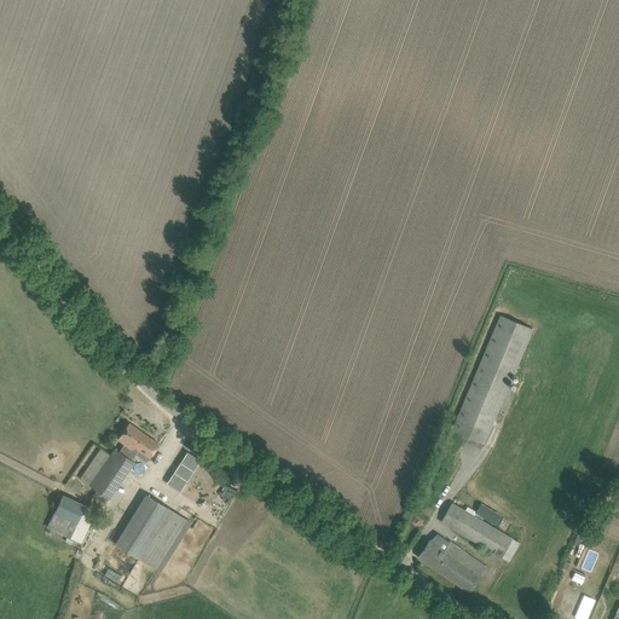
[(485,445),(533,329),(498,316),(456,420),(452,418),(447,429),(485,445)]
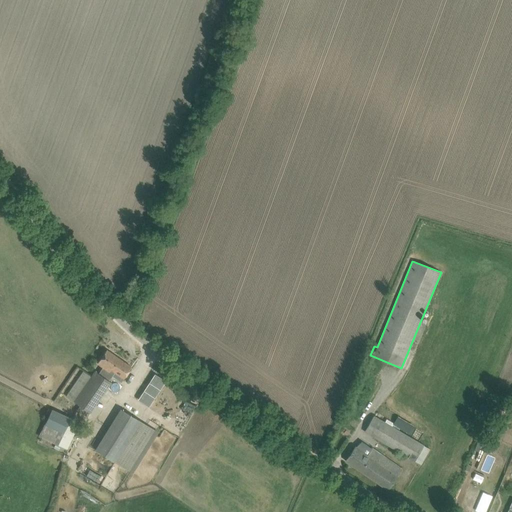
[(94,371),(73,401),(84,409),(90,413),(111,383),(109,381),(112,375),(122,361),(119,359),(107,350),(101,358),(97,363),(103,367),(98,374),(94,371)]
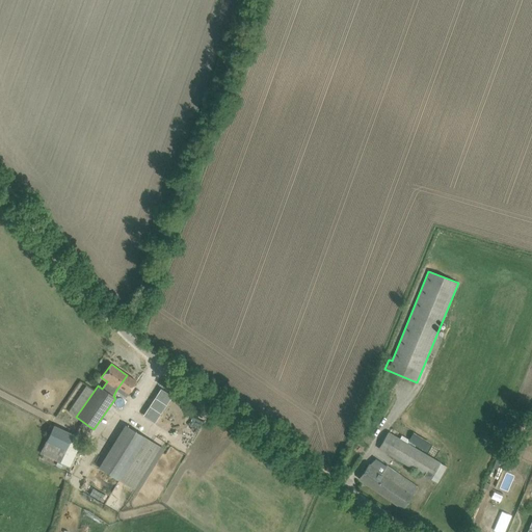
[(126,397),(131,391),(137,381),(127,375),(116,390),(126,397)]
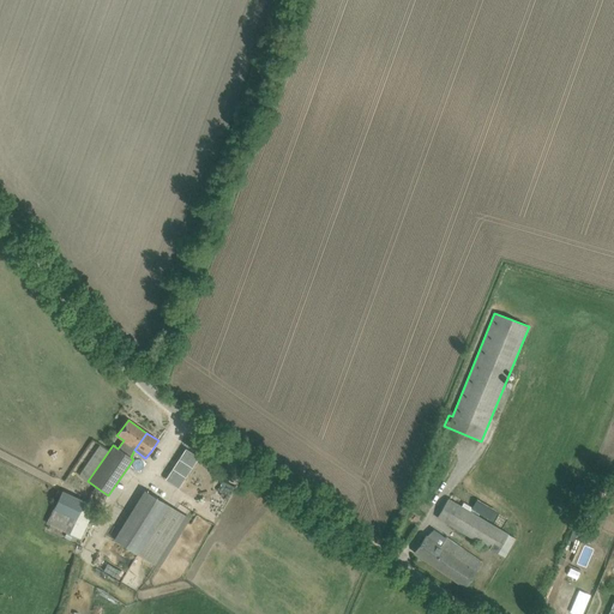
[(179,486),(191,464),(198,455),(186,447),(167,479),(179,486)]
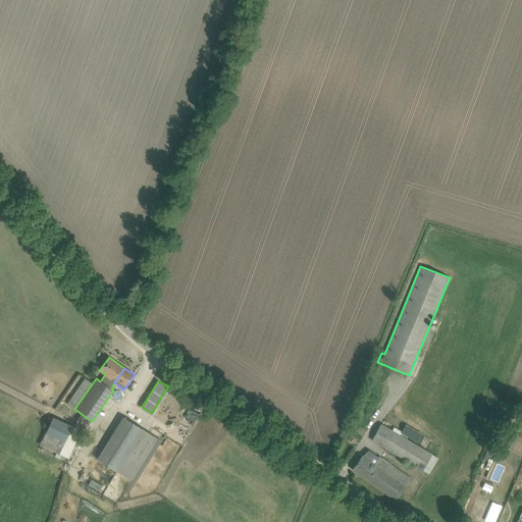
[(516,417),(520,409),(514,406),(511,414),(516,417)]
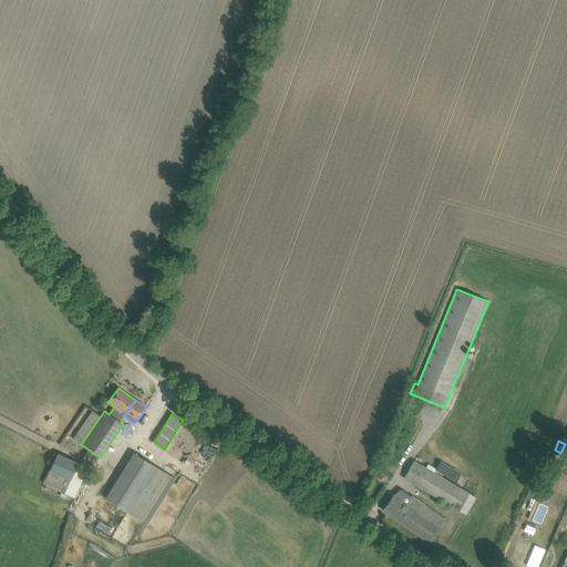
[(205,443),(199,454),(204,456),(209,445),(205,443)]
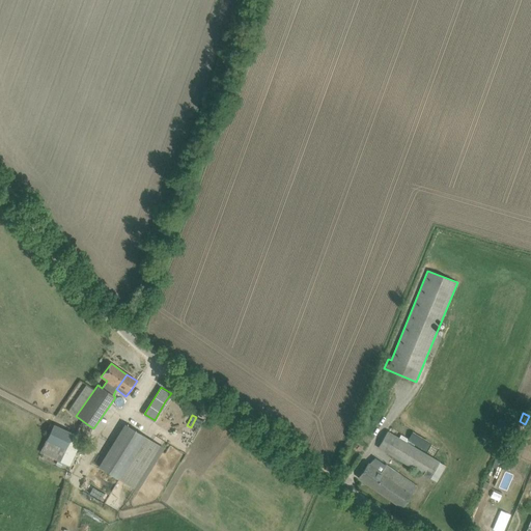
[(53,424),(39,453),(57,460),(56,465),(61,467),(63,463),(70,466),(83,438),(53,424)]
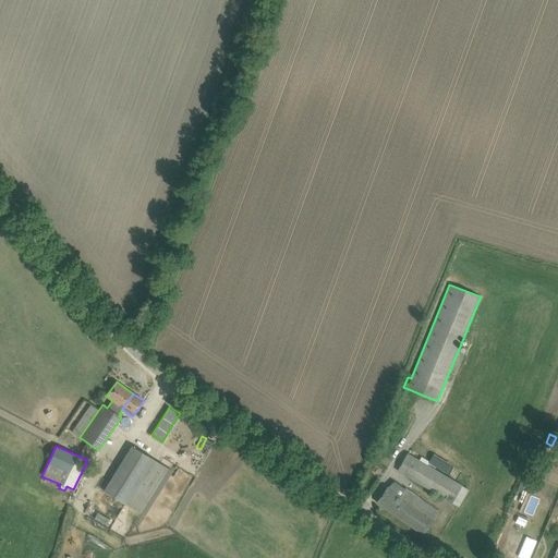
[(145,516),(172,471),(131,446),(104,490),(145,516)]
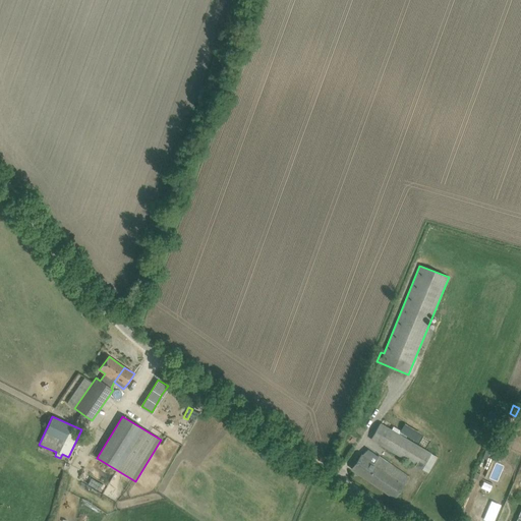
[(380,424),(371,439),(422,469),(431,454),(414,444),(421,433),(405,423),(405,424),(398,435),(380,424)]
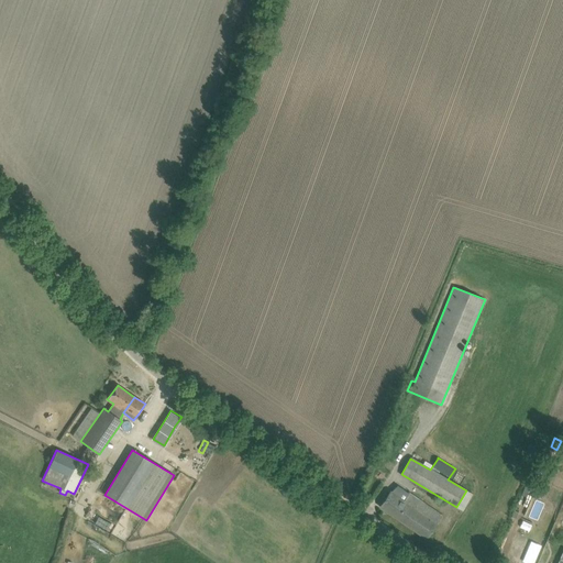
[(442,516),(410,494),(396,484),(381,507),(427,539),(442,516)]
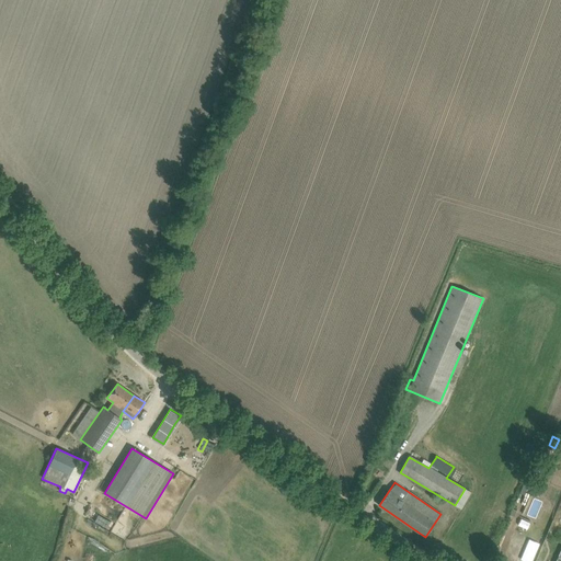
All buildings are outlined.
